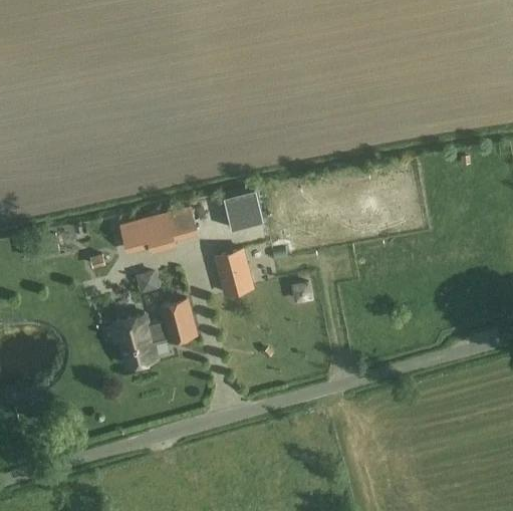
[(262,223),(254,192),(223,200),(231,231),(262,223)]
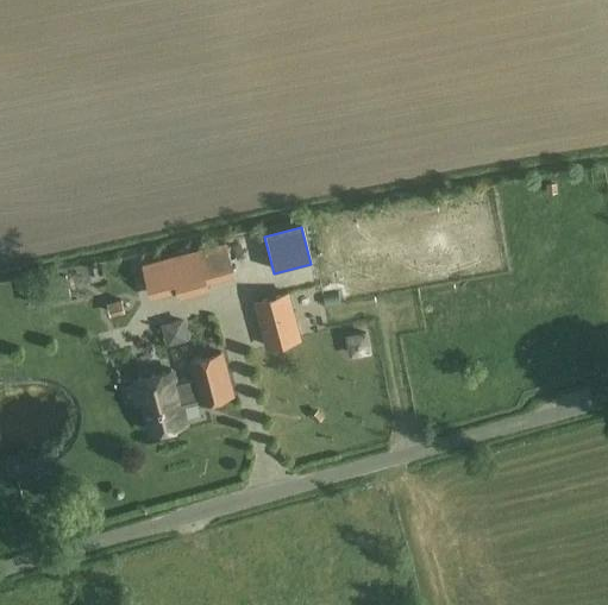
[(225,244),(142,266),(151,303),(179,296),(180,302),(211,294),(210,288),(234,281),(225,244)]
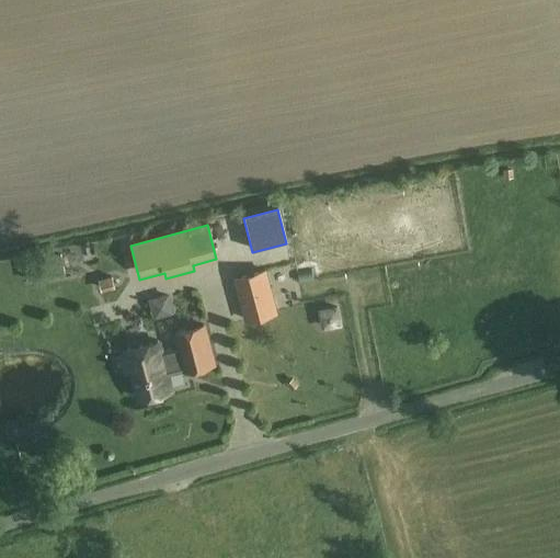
[(265,272),(235,280),(246,321),(276,312),(265,272)]
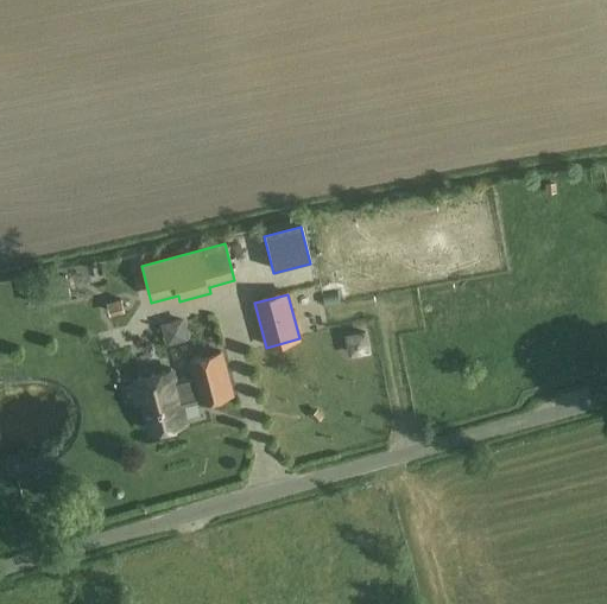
[(354,326),(356,348),(383,344),(379,323),(354,326)]
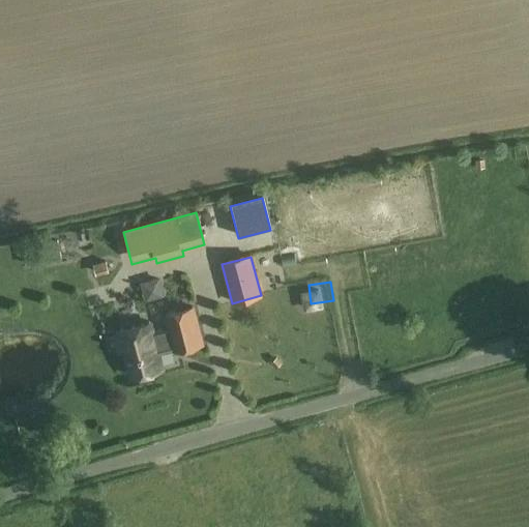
[(131,379),(162,372),(156,354),(175,349),(176,353),(202,346),(192,310),(166,317),(170,332),(152,338),(149,325),(119,333),(120,338),(116,339),(119,352),(123,351),(131,379)]
